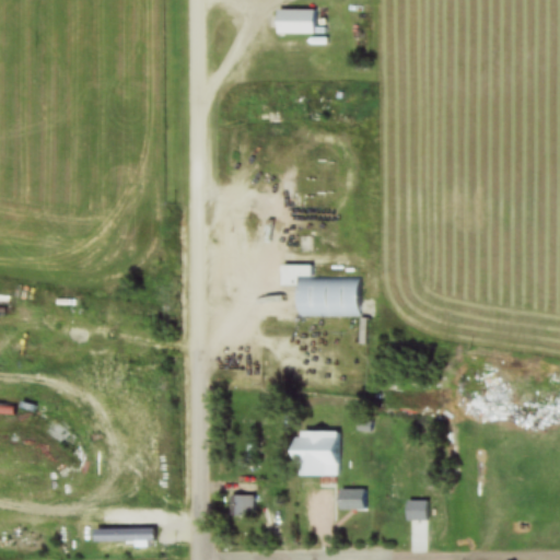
[(275,35),(314,35),(314,11),(275,11),(275,35)]
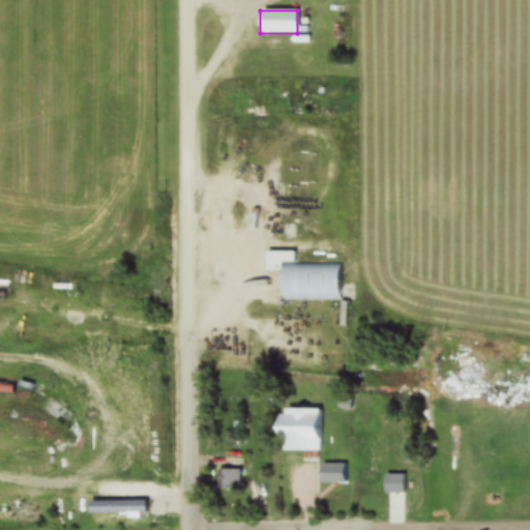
[(295,264),(295,253),(266,253),(266,272),(281,272),(281,299),(343,300),(343,264),(295,264)]
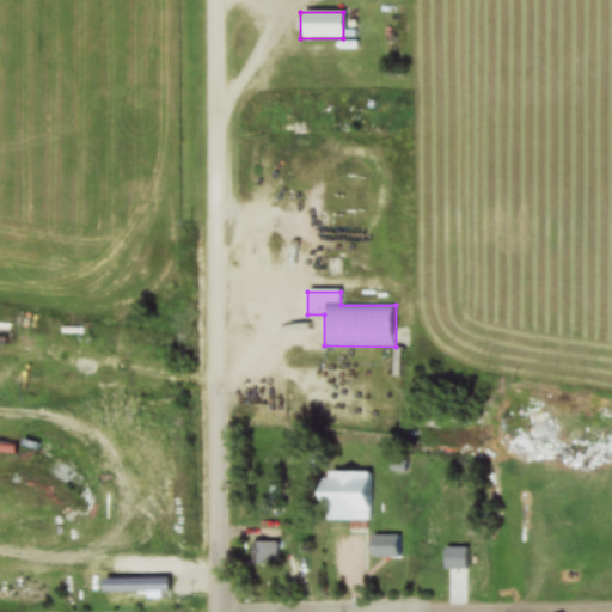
[(0,489),(16,488),(14,470),(0,470),(0,489)]
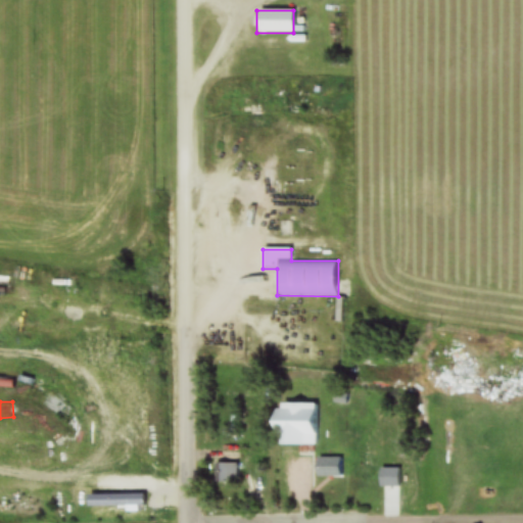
[(318,406),(273,405),(272,447),(318,447),(318,406)]
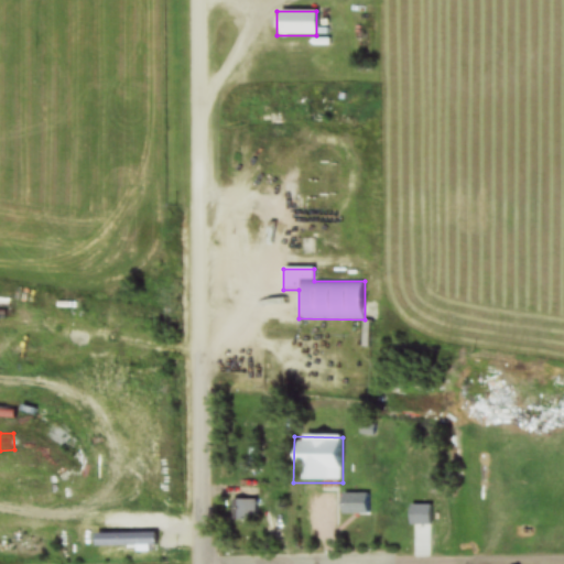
[(339,516),(370,516),(370,494),(339,494),(339,516)]
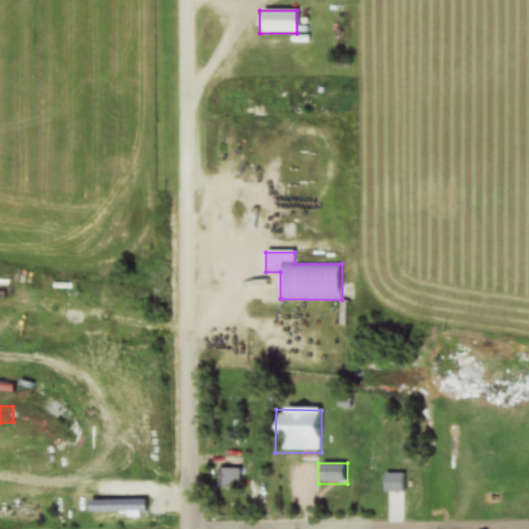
[(242,469),(217,469),(217,490),(242,490),(242,469)]
